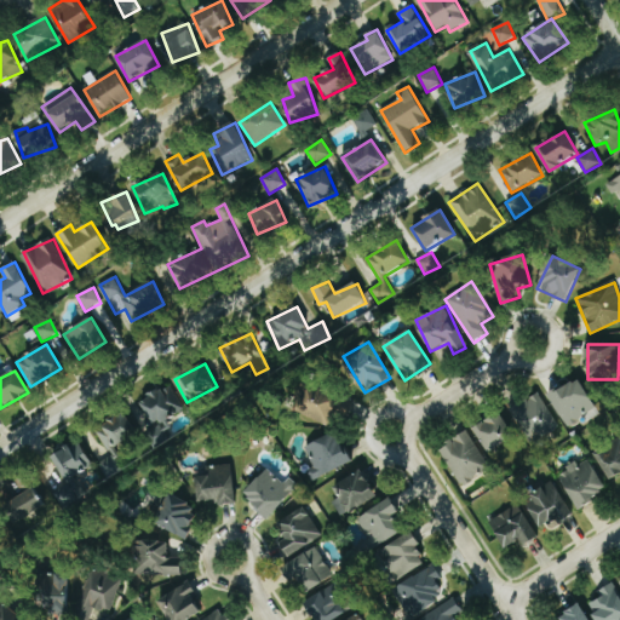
[(568,426),(597,409),(579,378),(550,396),(568,426)]
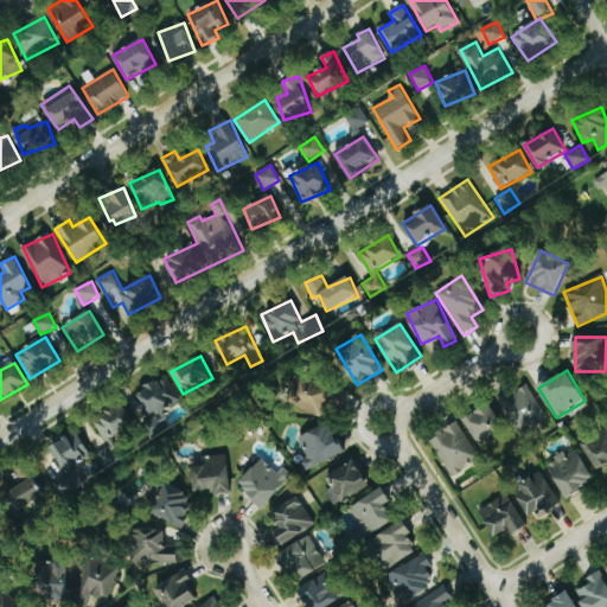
[(136,393),(147,411),(138,416),(152,440),(165,433),(160,425),(168,420),(164,411),(181,402),(167,376),(136,393)]
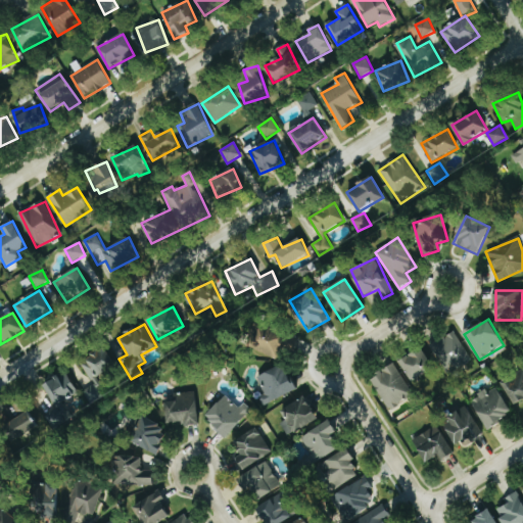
[(279,359),(286,334),(254,325),(247,348),(279,359)]
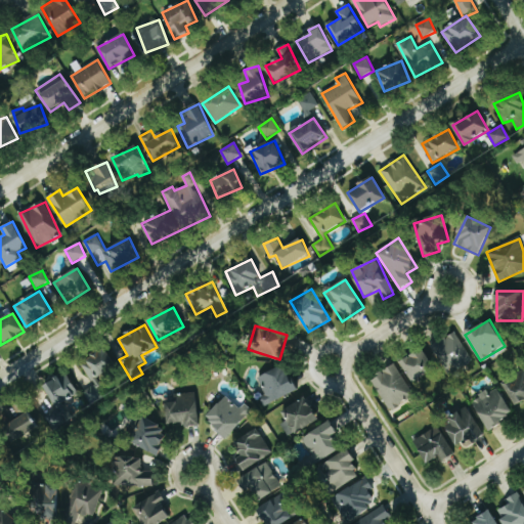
[(450,377),(474,361),(455,333),(432,348),(450,377)]
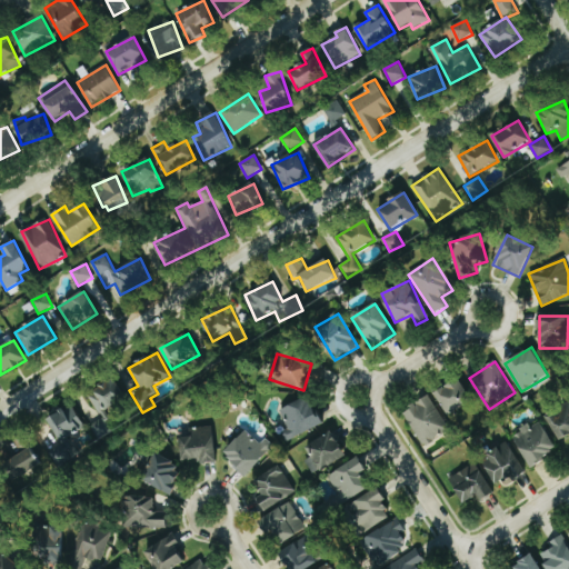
[(105,412),(126,400),(115,379),(88,393),(102,419),(91,426),(99,439),(115,431),(105,412)]
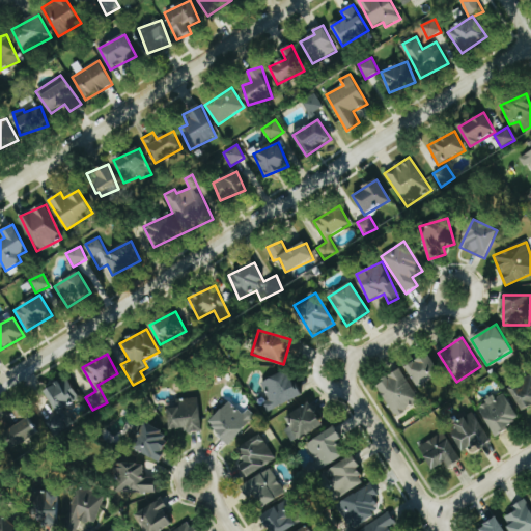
[(417,388),(441,378),(430,355),(407,365),(417,388)]
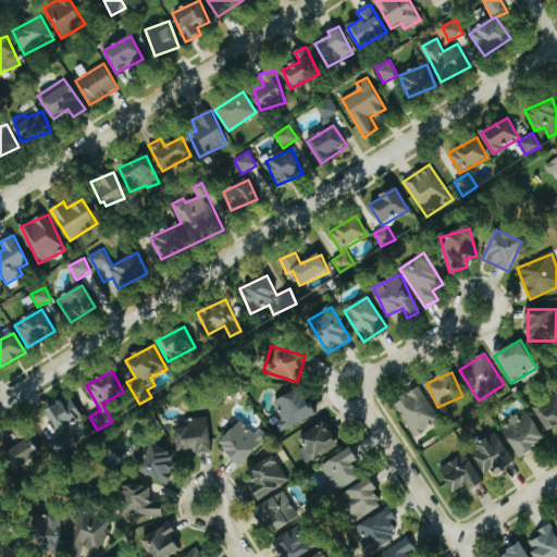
[(282,432),(316,417),(304,388),(274,400),(283,420),(277,422),(282,432)]
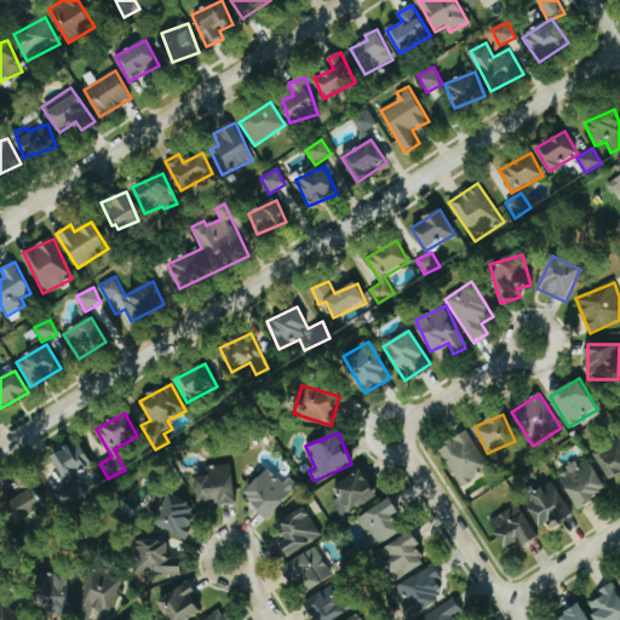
[(491,470),(469,432),(438,449),(461,487),(491,470)]
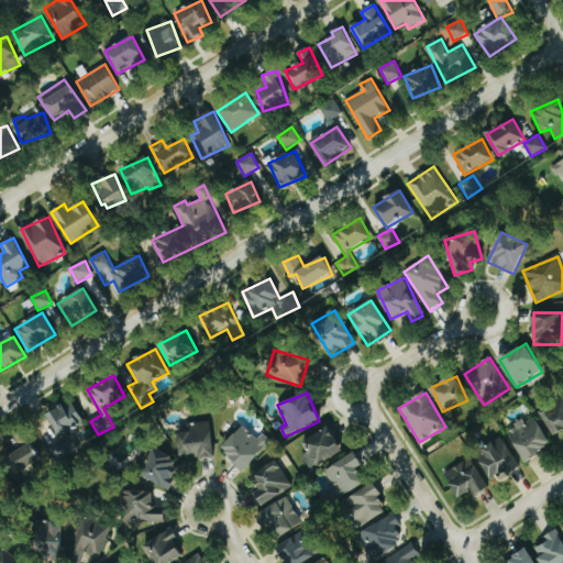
[(85,424),(72,401),(47,415),(62,440),(50,448),(56,461),(77,449),(69,434),(85,424)]
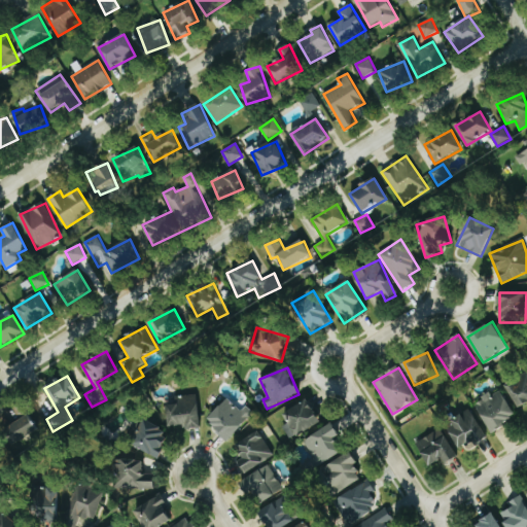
[(476,402),(490,432),(516,420),(501,390),(476,402)]
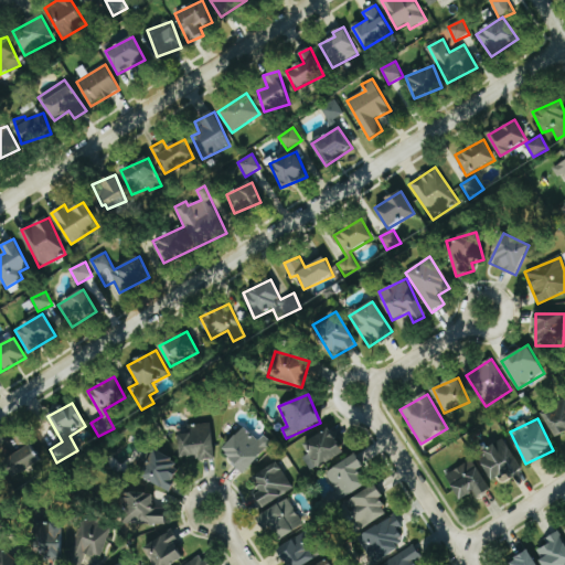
[(190,425),(191,434),(179,435),(181,458),(199,457),(199,460),(215,459),(212,423),(190,425)]
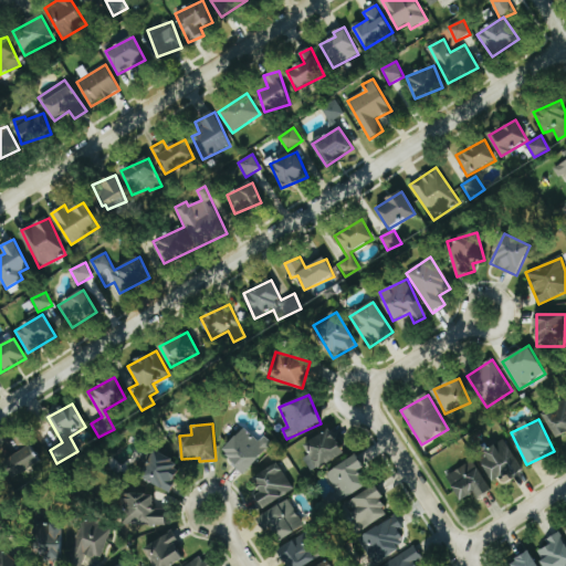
[(221,451),(244,474),(268,451),(245,428),(221,451)]
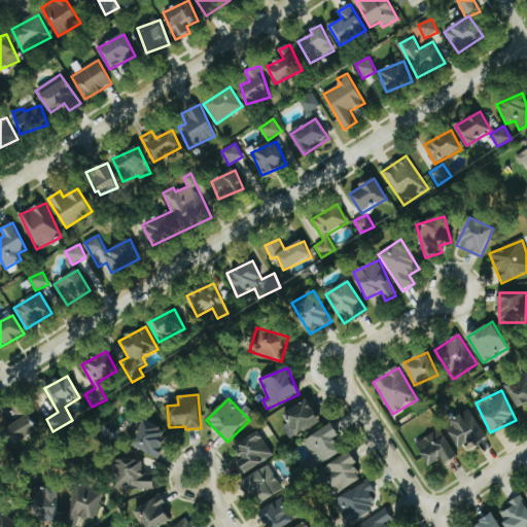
[(283,427),(290,441),(321,423),(308,400),(283,414),(289,423),(283,427)]
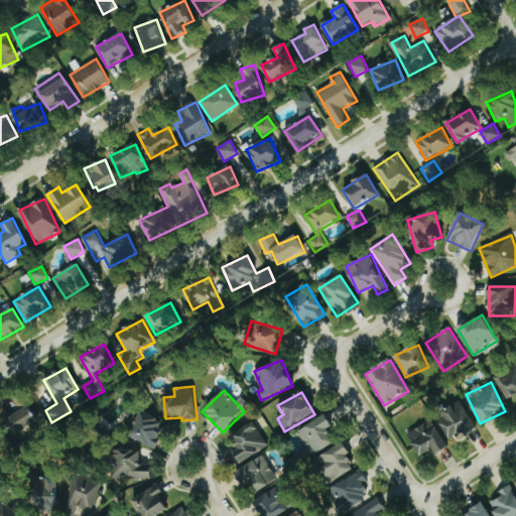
[(436,413),(448,440),(475,429),(462,402),(436,413)]
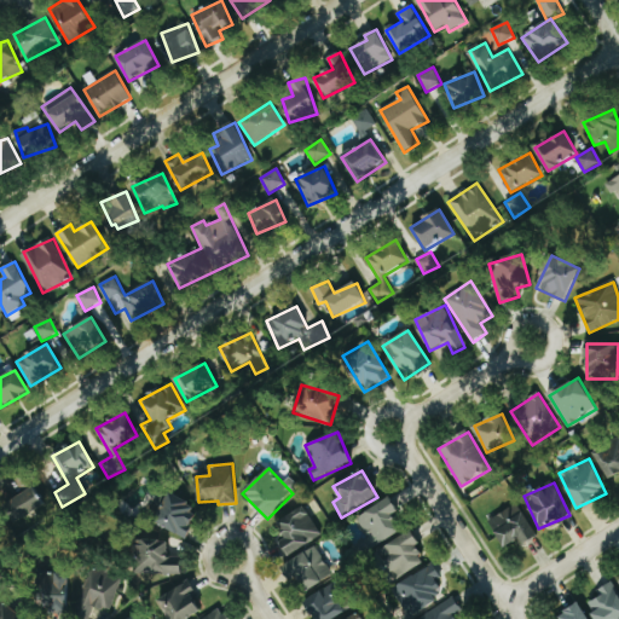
[(46,509),(34,487),(4,504),(16,526),(46,509)]
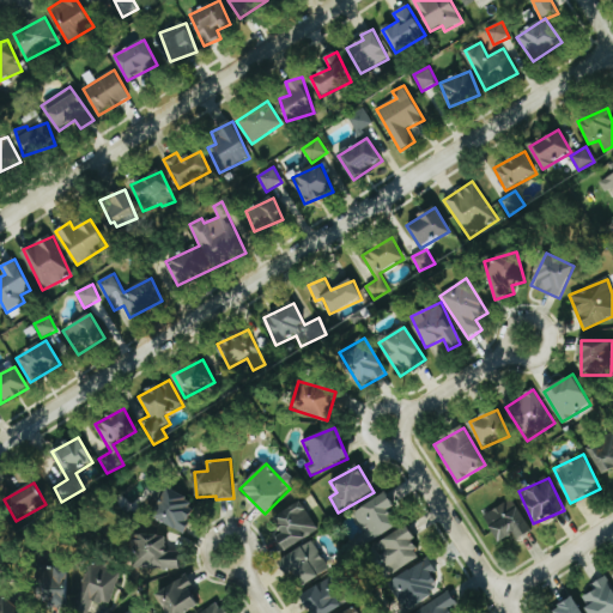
[(168,490),(153,519),(184,534),(199,505),(168,490)]
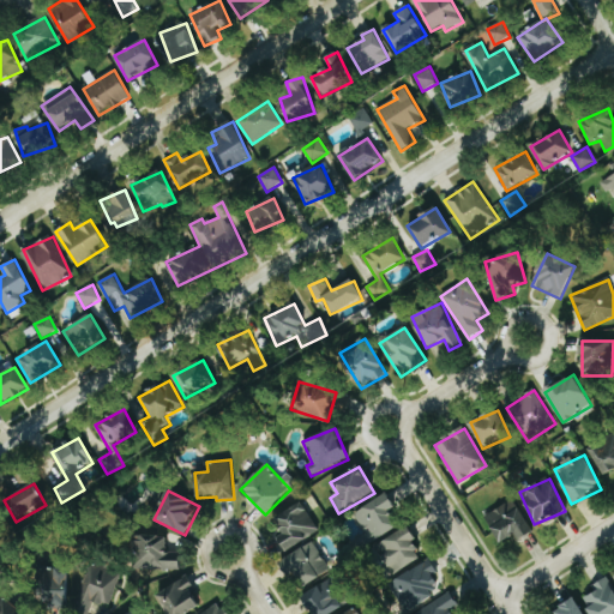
[(354,515),(372,543),(398,527),(390,512),(396,509),(387,494),(354,515)]
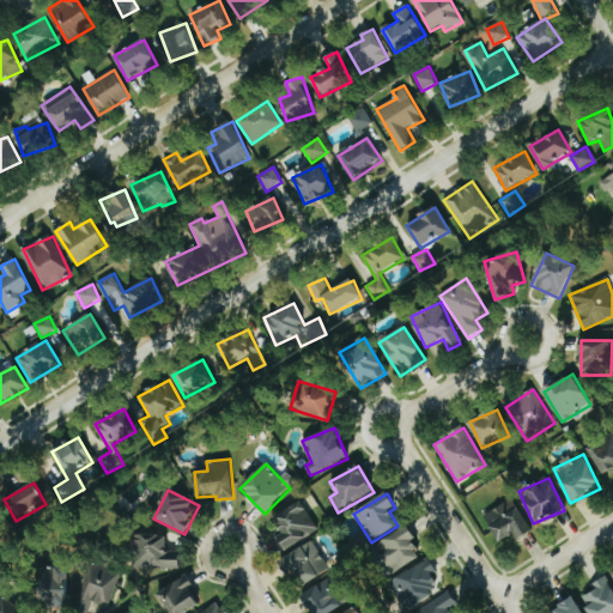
[(519,540),(532,533),(515,499),(485,515),(499,544),(515,535),(519,540)]
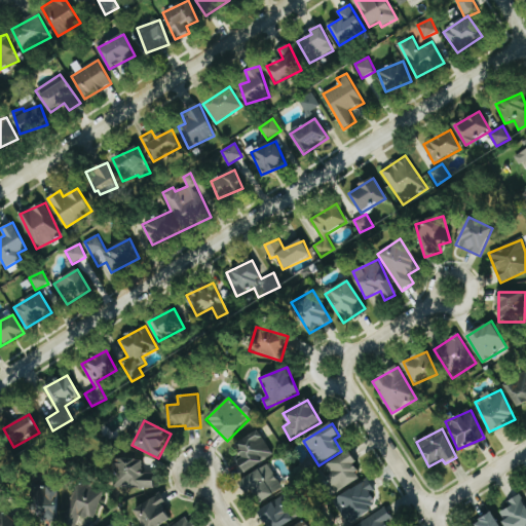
[(274,455),(259,431),(237,445),(245,457),(238,461),(246,473),(274,455)]
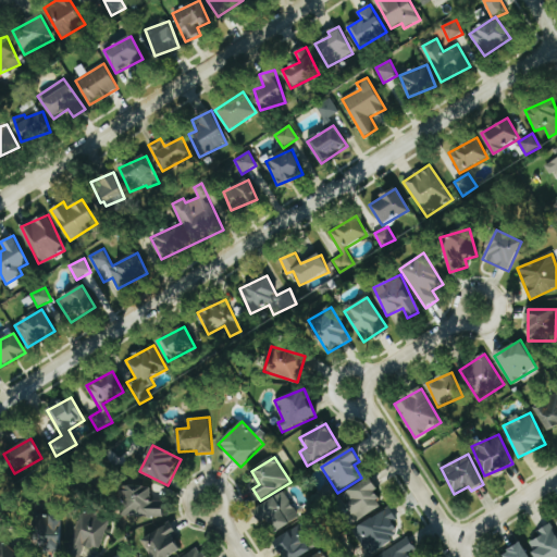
[(356,521),(384,507),(370,480),(342,495),(356,521)]
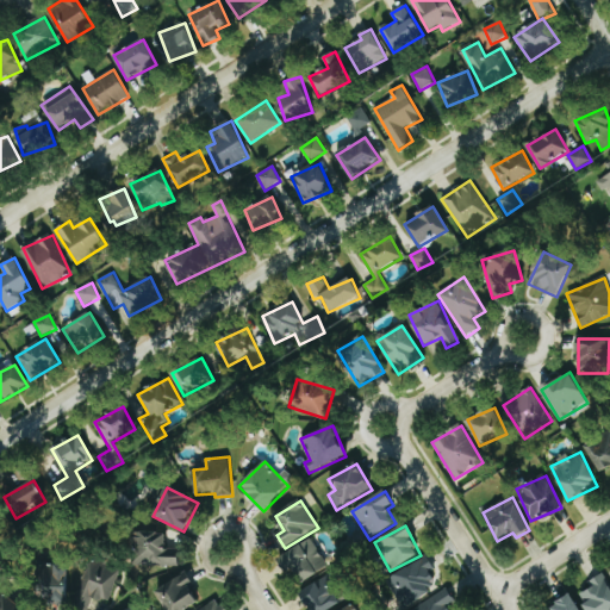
[(166,551),(166,534),(136,533),(135,567),(179,568),(179,551),(166,551)]
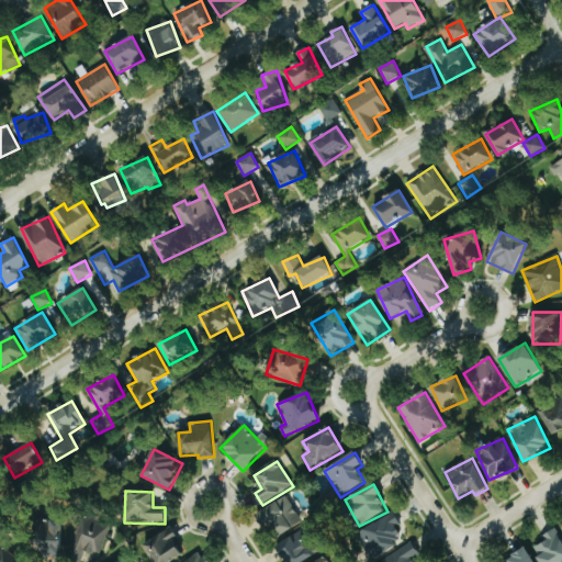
[(303,524),(288,496),(257,514),(265,527),(270,524),(278,537),(303,524)]
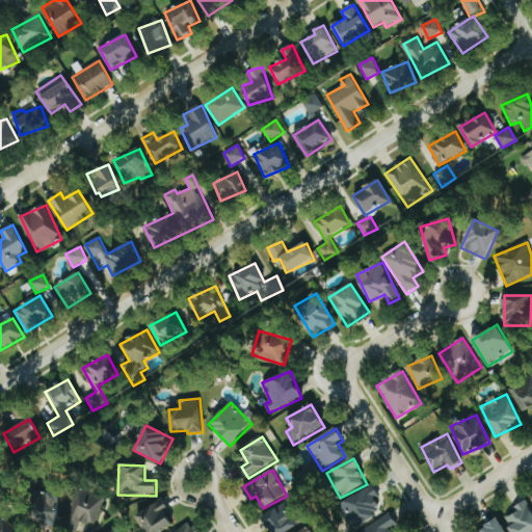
[(373,498),(378,496),(373,487),(339,504),(351,529),(381,514),(373,498)]
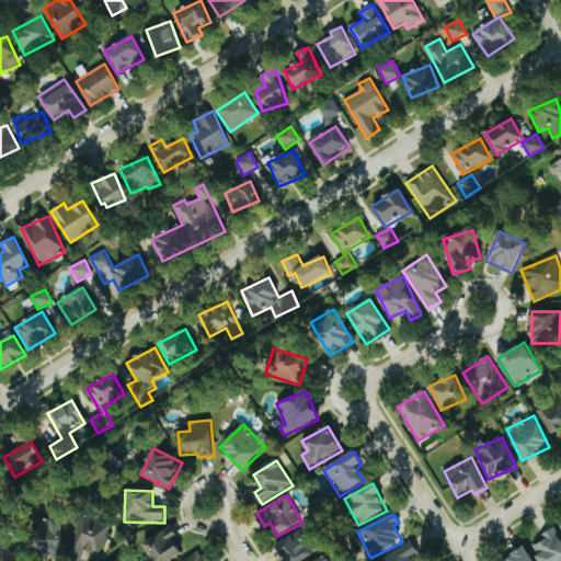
[(112,527),(84,515),(66,556),(77,560),(80,560),(87,549),(99,556),(112,527)]
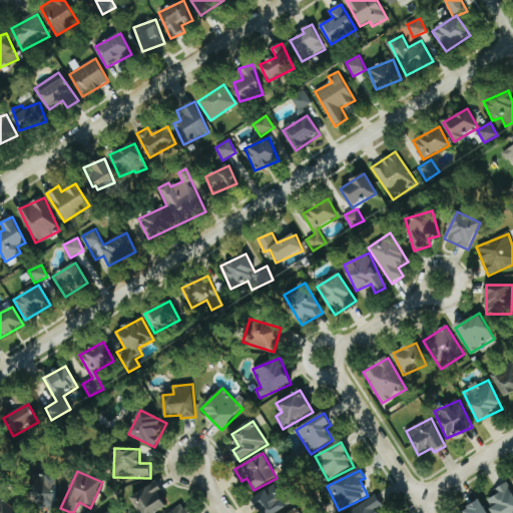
[(56,509),(57,476),(35,475),(34,508),(56,509)]
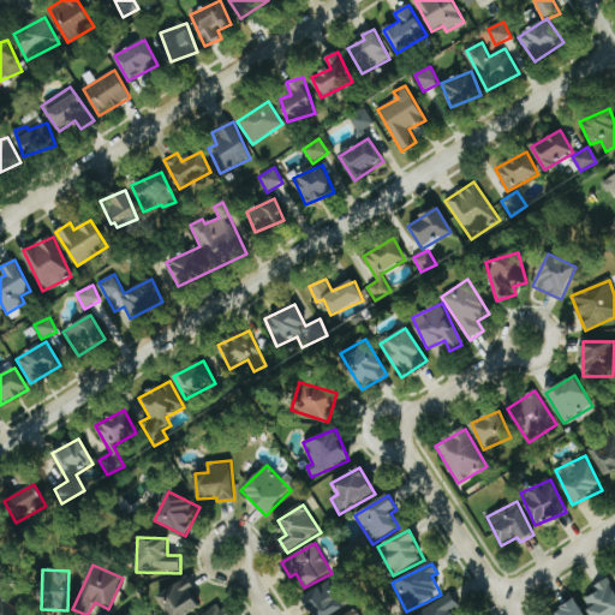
[(303,597),(312,614),(333,614),(351,604),(335,578),(303,597)]
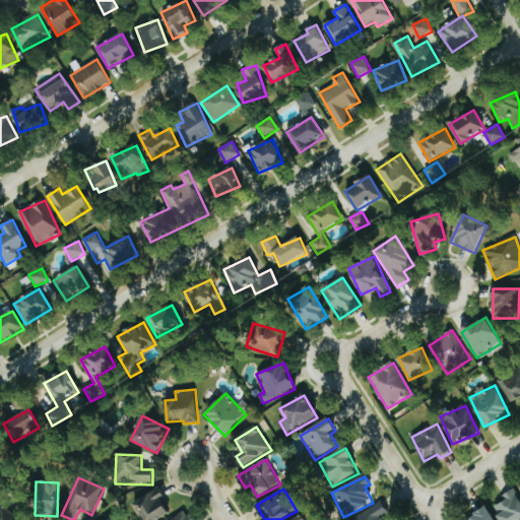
[(156,519),(169,515),(159,490),(139,498),(147,519),(156,519)]
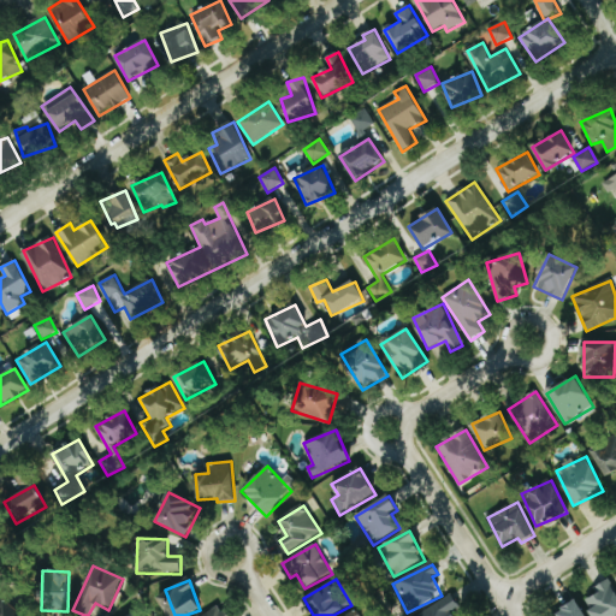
[(615,615),(615,591),(609,580),(593,590),(597,596),(585,603),(592,615),(615,615)]
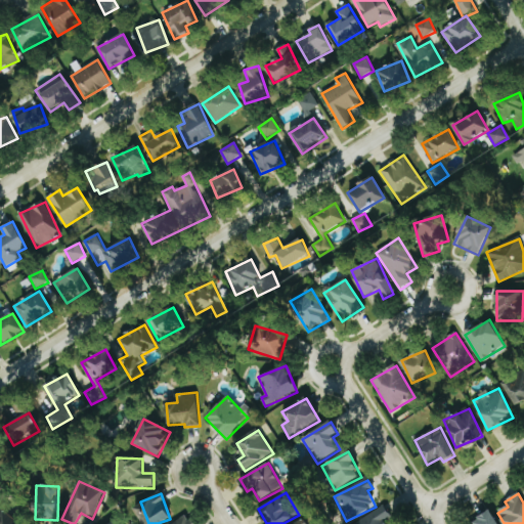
[(386,523),(384,521),(390,517),(385,507),(352,523),(386,523)]
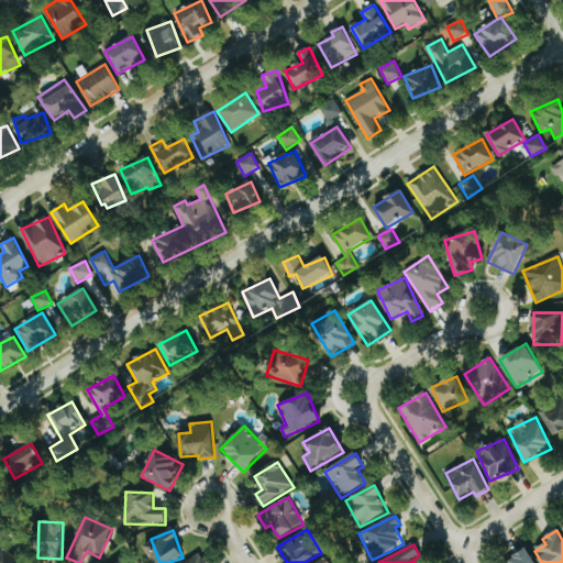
[(19,562),(6,549),(0,553),(0,562),(19,562)]
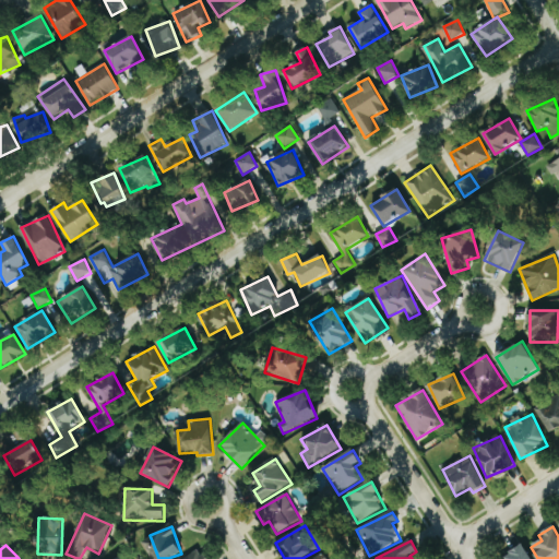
[(531,558),(524,546),(503,558),(531,558)]
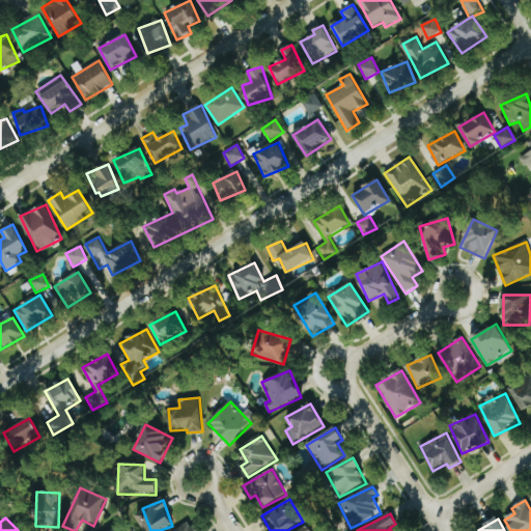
[(196,530),(190,522),(173,530),(196,530)]
